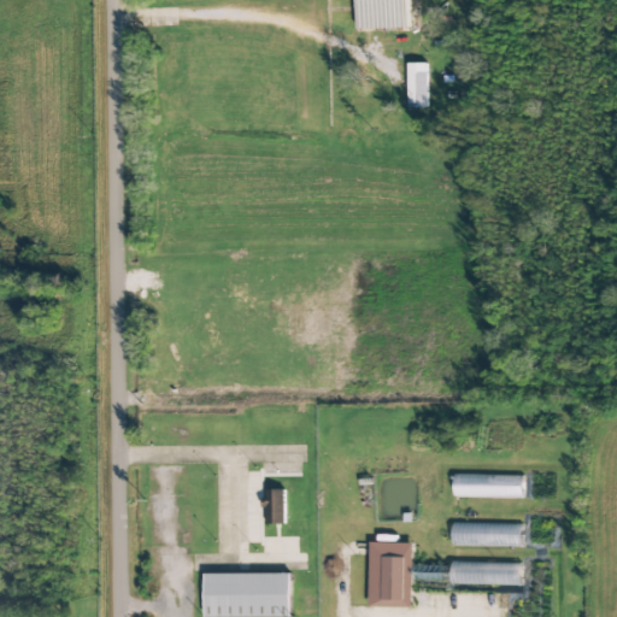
[(407,0),(357,0),(358,30),(409,29),(407,0)]
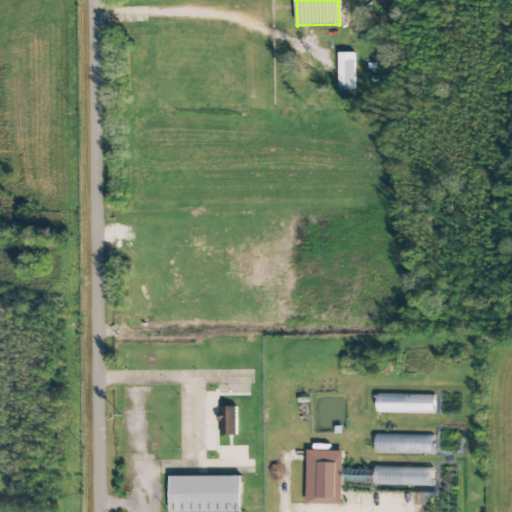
[(340,90),(356,90),(354,53),(339,53),(340,90)]
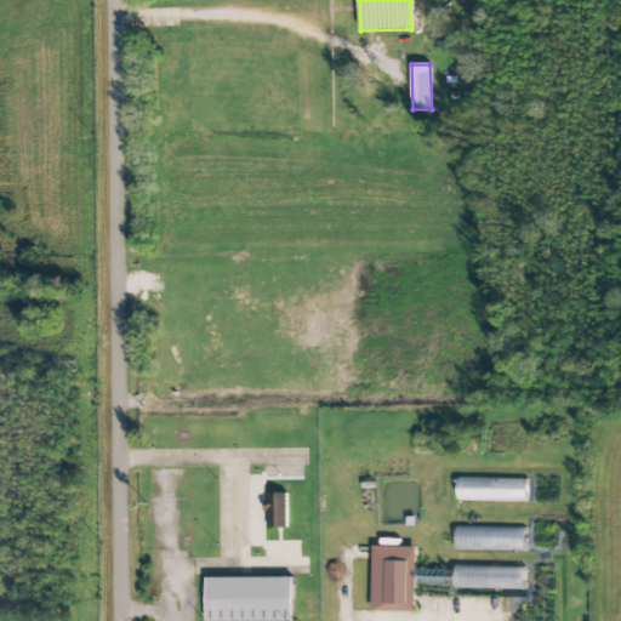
[(528,479),(459,477),(457,500),(527,502),(528,479)]
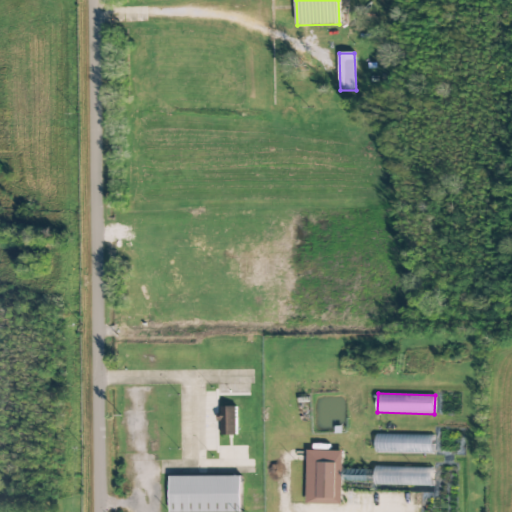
[(237,407),(221,407),(220,435),(237,435),(237,407)]
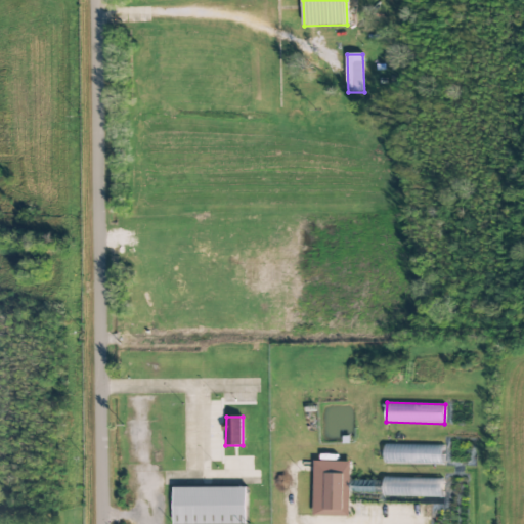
[(444,465),(444,445),(385,444),(385,464),(444,465)]
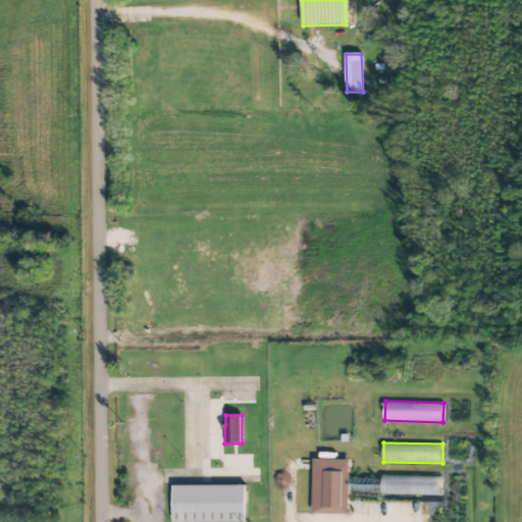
[(349,515),(351,460),(314,459),(313,514),(349,515)]
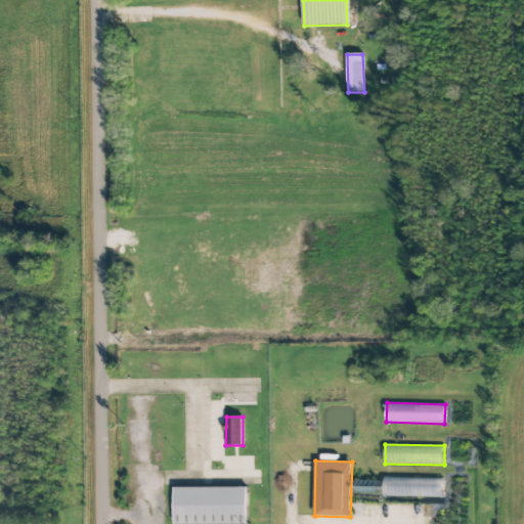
[(442,479),(405,478),(405,495),(426,495),(426,491),(434,491),(434,488),(442,488),(442,479)]
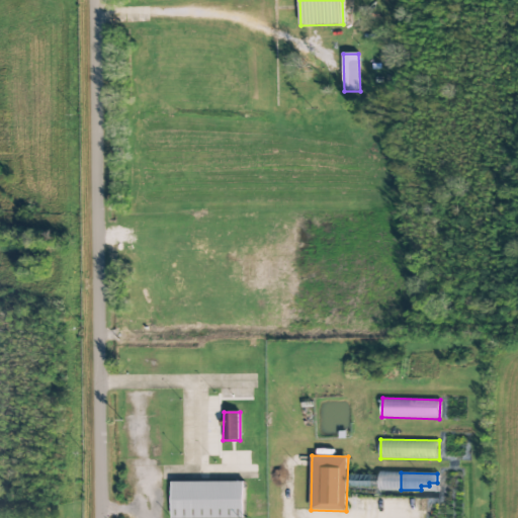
[(171,517),(171,483),(244,482),(244,517),(171,517)]
